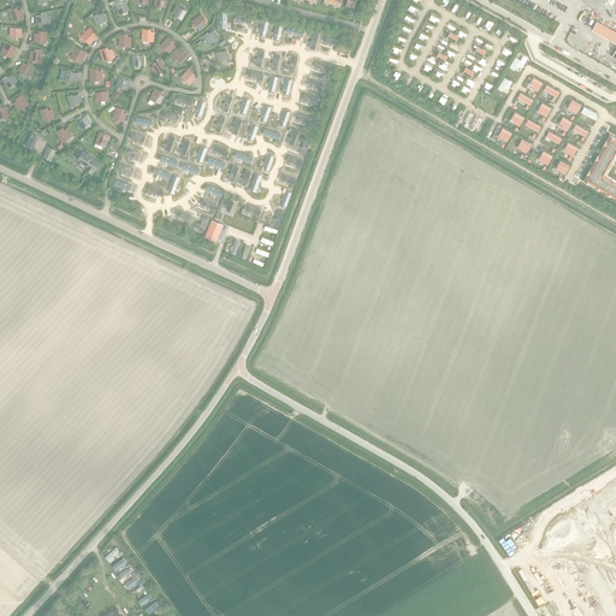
[(118,15),(129,10),(126,3),(120,5),(119,3),(114,5),(118,15)]
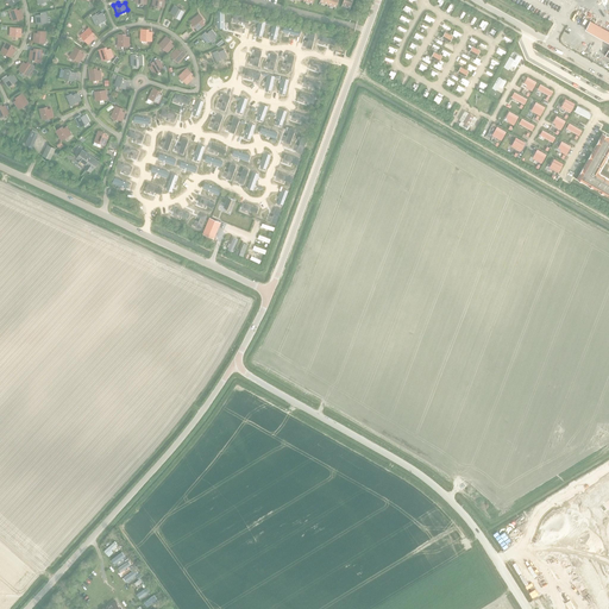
[(175,17),(180,20),(184,11),(174,5),(170,13),(176,16),(175,17)]
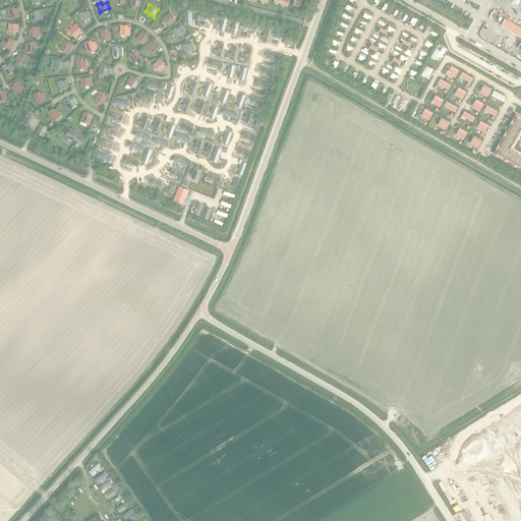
[(10,17),(19,14),(16,8),(11,10),(10,8),(7,9),(10,17)]
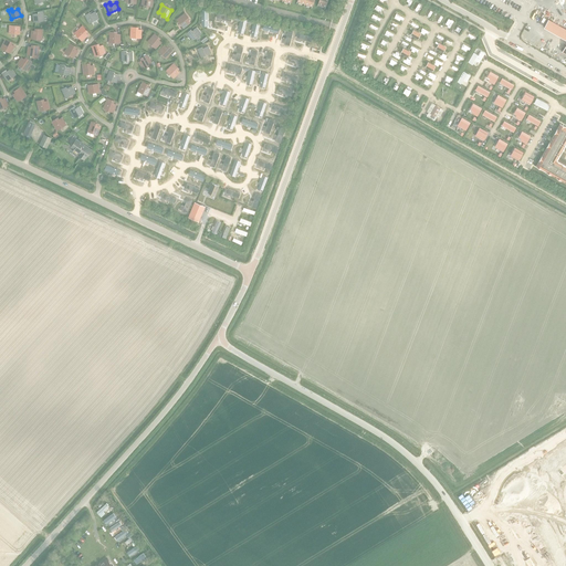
[(32,14),(33,22),(44,20),(42,11),(38,12),(38,13),(32,14)]
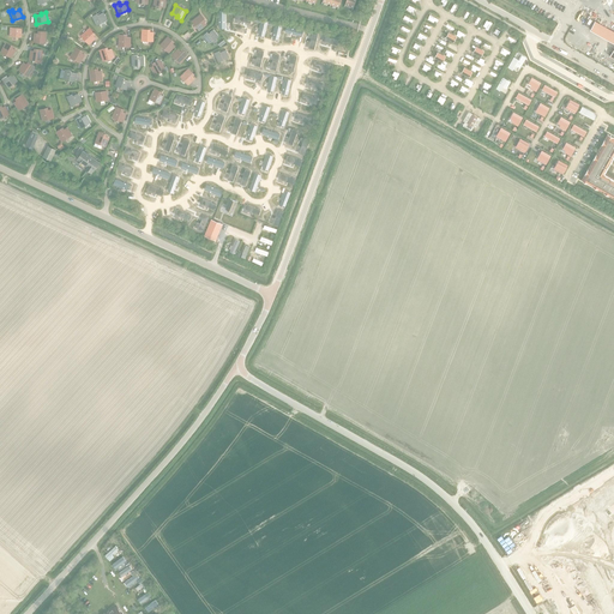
[(96,25),(107,19),(103,12),(97,16),(96,13),(91,17),(96,25)]
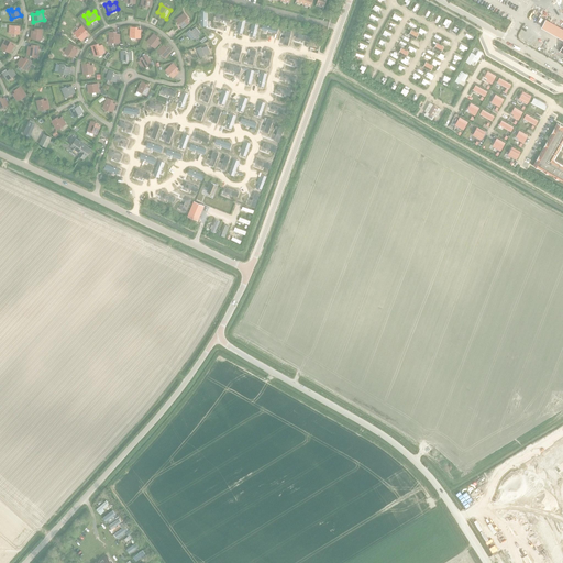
[(176,20),(183,28),(188,23),(186,19),(187,18),(184,13),(176,20)]
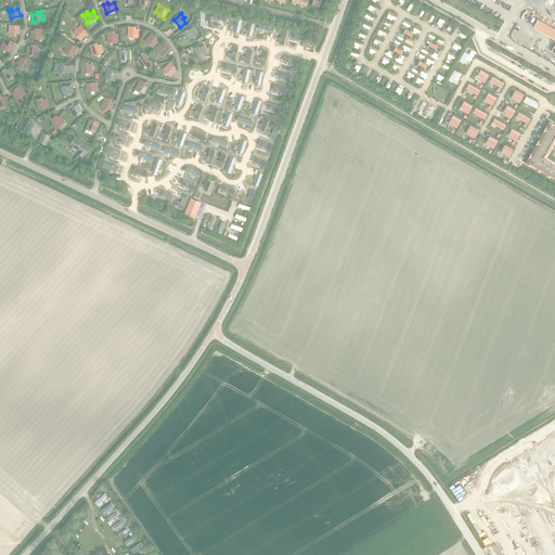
[(265,26),(254,23),(253,27),(259,29),(258,33),(262,34),(265,26)]
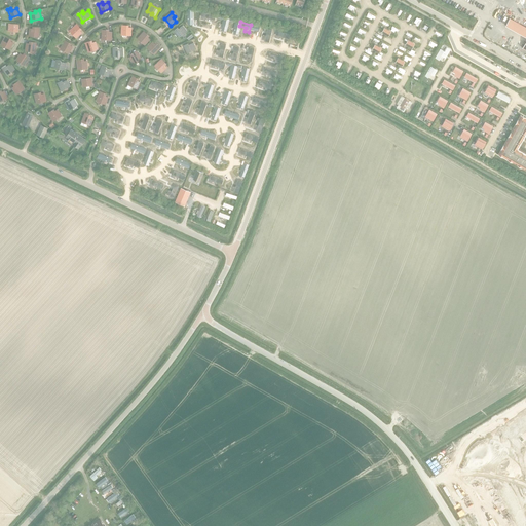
[(70,31),(76,37),(81,33),(78,30),(80,28),(76,25),(70,31)]
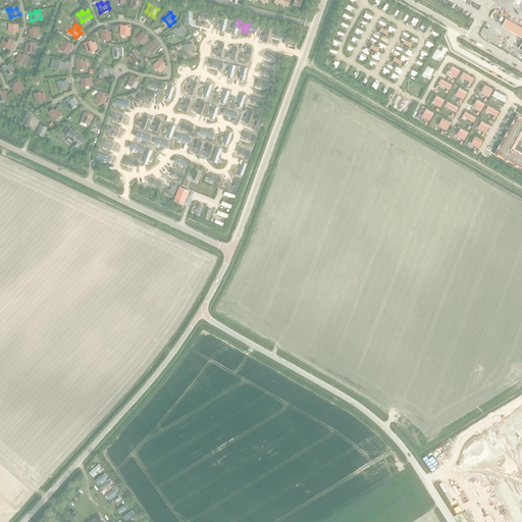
[(120,35),(129,35),(129,28),(123,28),(123,25),(120,24),(120,35)]
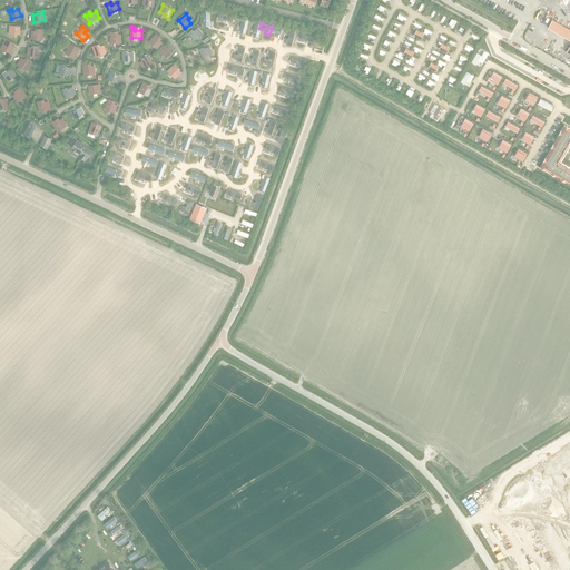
[(194,40),(203,33),(198,28),(193,31),(192,30),(188,33),(194,40)]
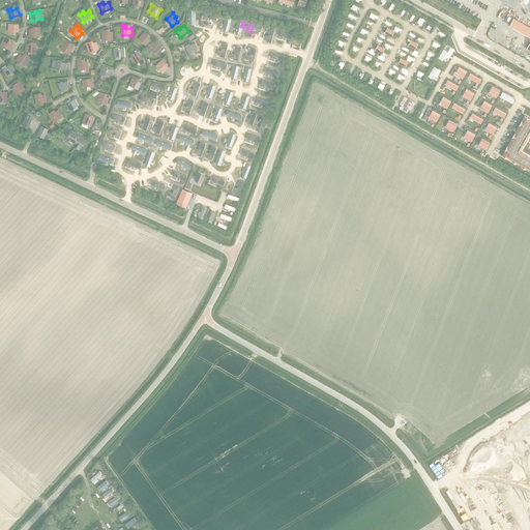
[(29,36),(38,36),(39,27),(36,27),(35,29),(29,29),(29,36)]
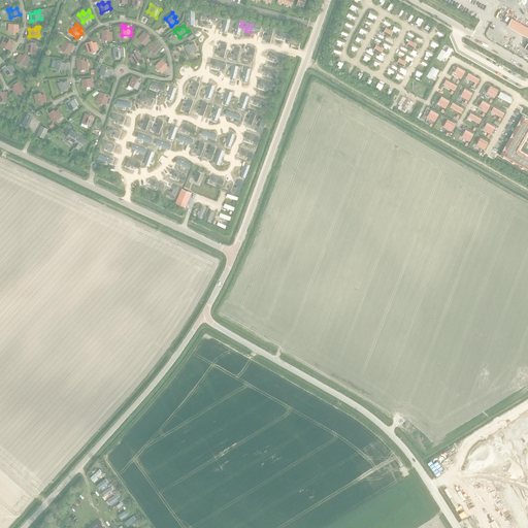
[(195,30),(199,39),(207,35),(203,27),(195,30)]
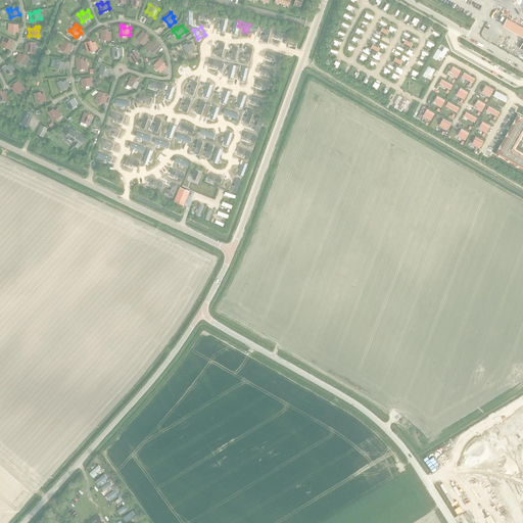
[(101,39),(110,39),(110,32),(104,32),(104,30),(101,30),(101,39)]
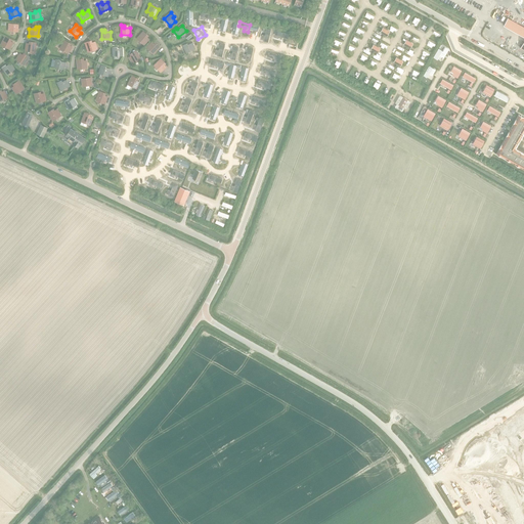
[(137,38),(144,44),(148,39),(144,35),(145,34),(143,32),(137,38)]
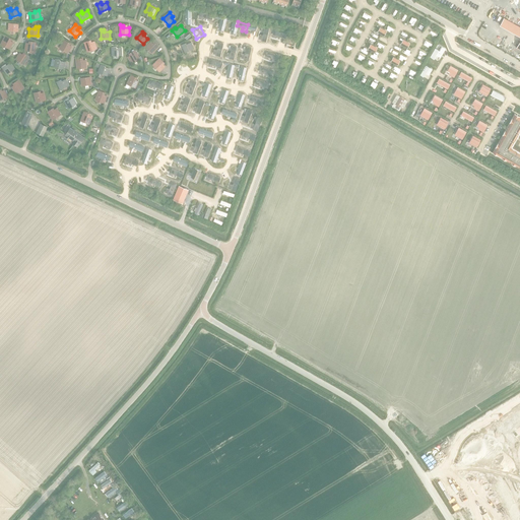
[(0,44),(8,49),(12,42),(6,39),(7,38),(5,36),(0,44)]
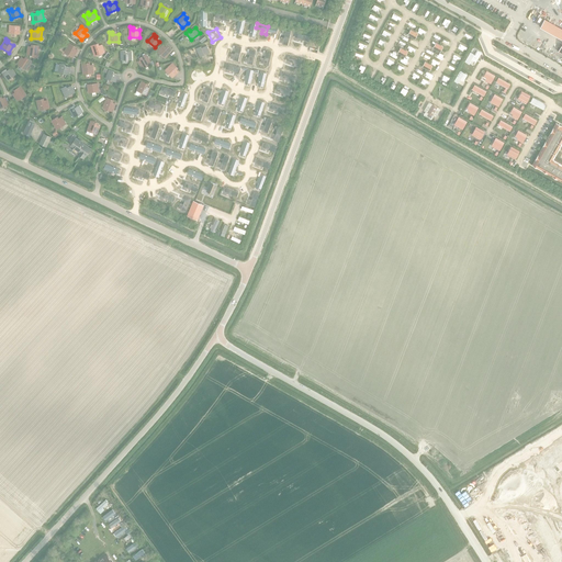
[(64,52),(72,57),(77,51),(71,47),(72,45),(69,43),(64,52)]
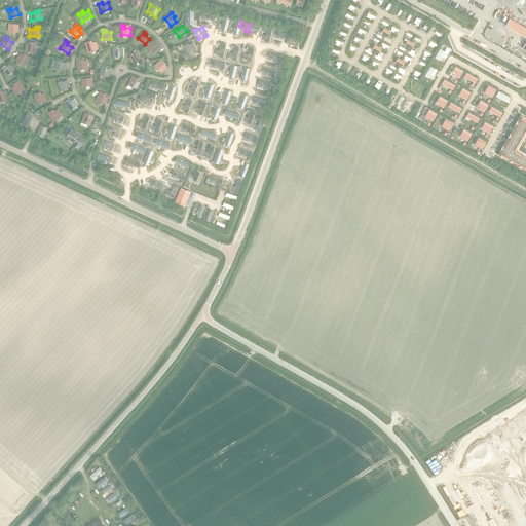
[(25,50),(34,52),(35,43),(32,42),(32,44),(26,43),(25,50)]
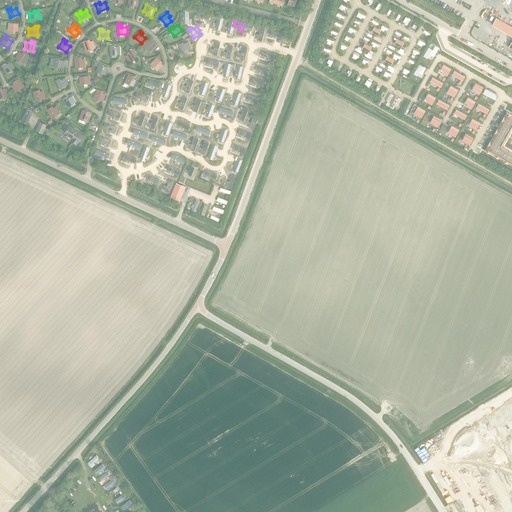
[(92,41),(87,43),(86,41),(83,42),(86,50),(94,47),(92,41)]
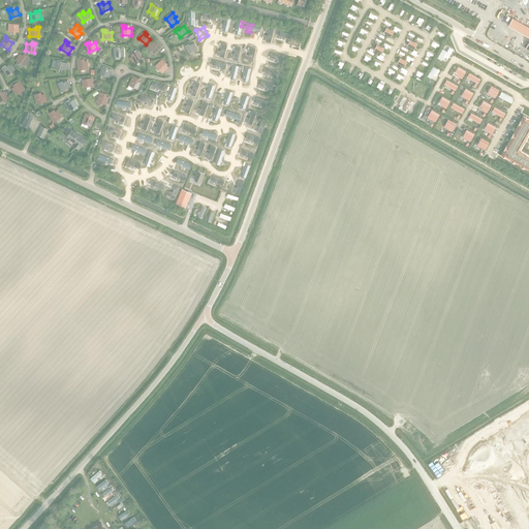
[(159,45),(157,47),(153,42),(148,48),(155,54),(161,48),(159,45)]
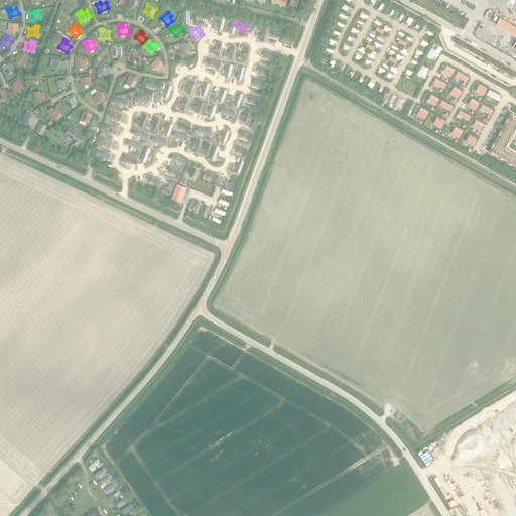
[(183,52),(192,48),(189,41),(184,44),(183,42),(179,44),(183,52)]
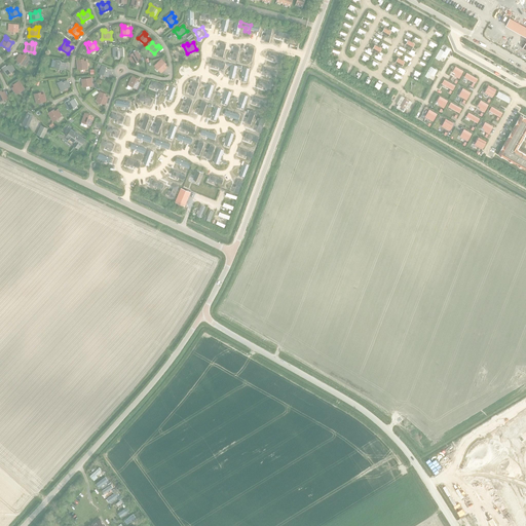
[(122,48),(117,48),(117,47),(112,47),(113,57),(123,55),(122,48)]
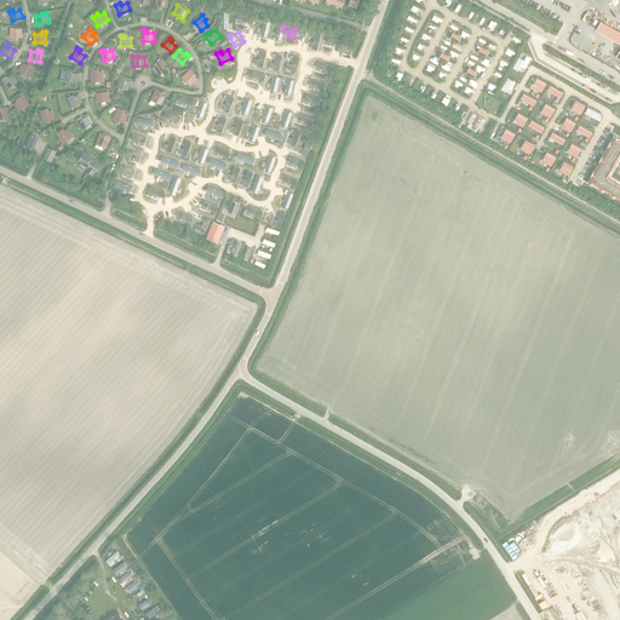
[(153,68),(156,75),(166,70),(161,61),(158,62),(159,64),(153,68)]
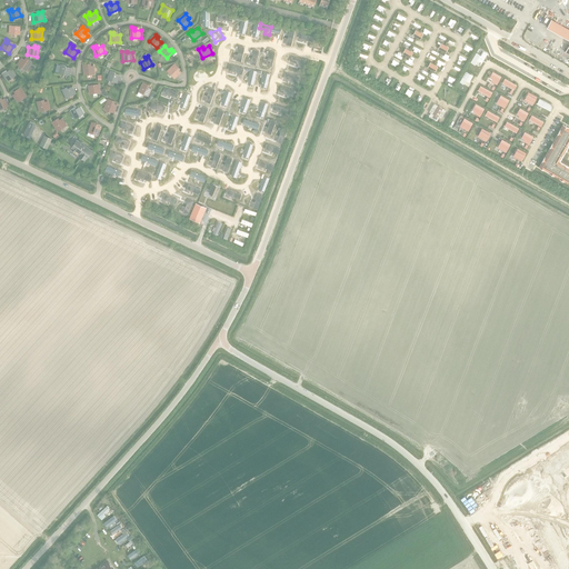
[(28,60),(27,61),(21,58),(17,65),(26,70),(31,61),(28,60)]
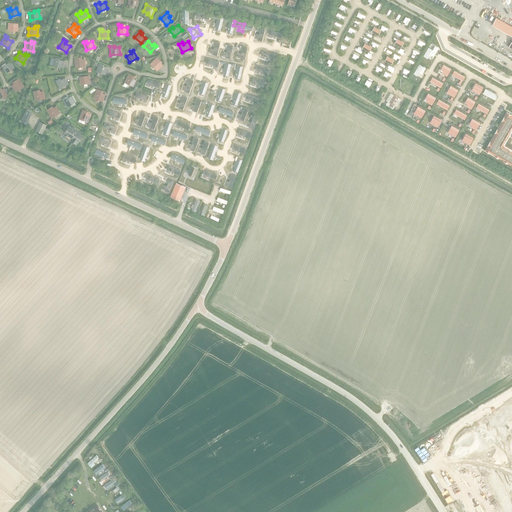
[(236,62),(227,56),(225,60),(235,65),(236,62)]
